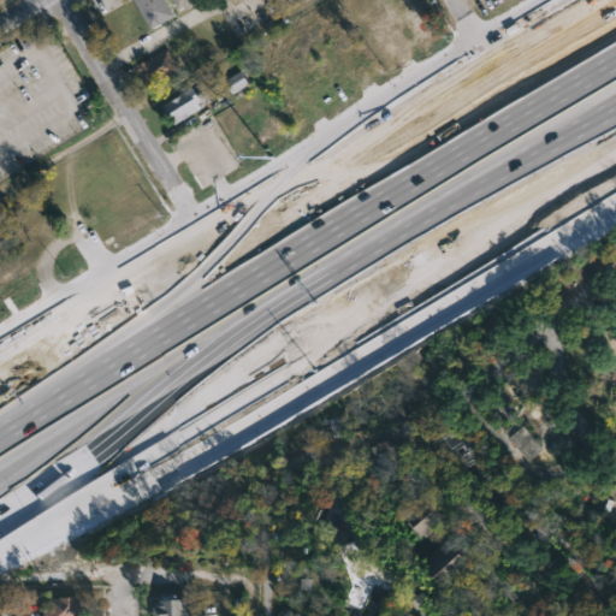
[(165,0),(175,15),(152,29),(135,0),(165,0)]
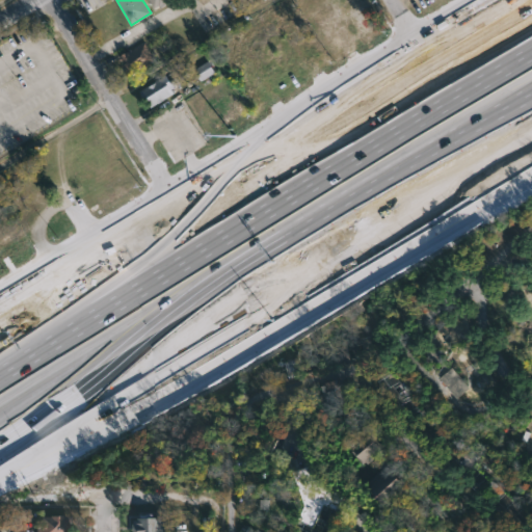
[(171,0),(154,10),(150,3),(152,2),(150,0),(171,0)]
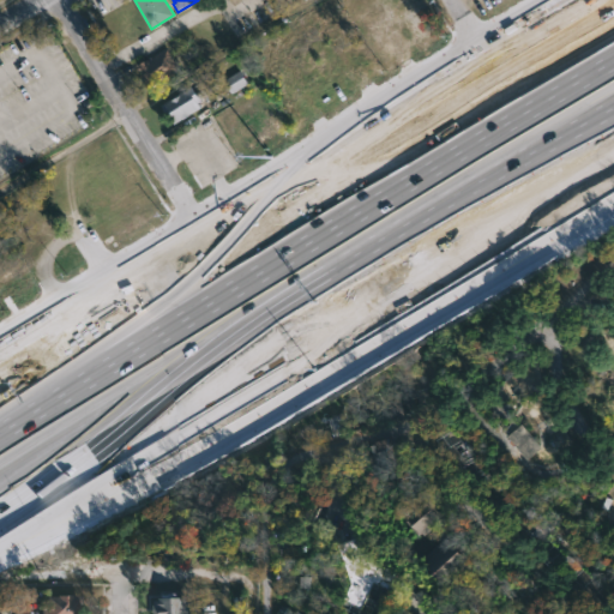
[(164,48),(179,68),(149,86),(145,82),(146,80),(139,70),(138,70),(134,65),(164,48)]
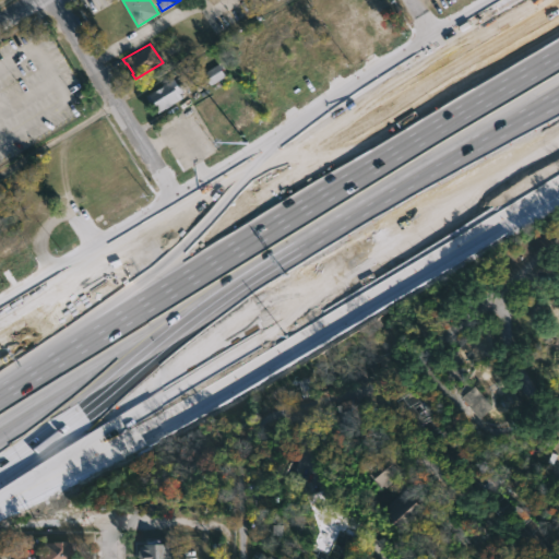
[(212,85),(225,76),(218,64),(204,72),(212,85)]
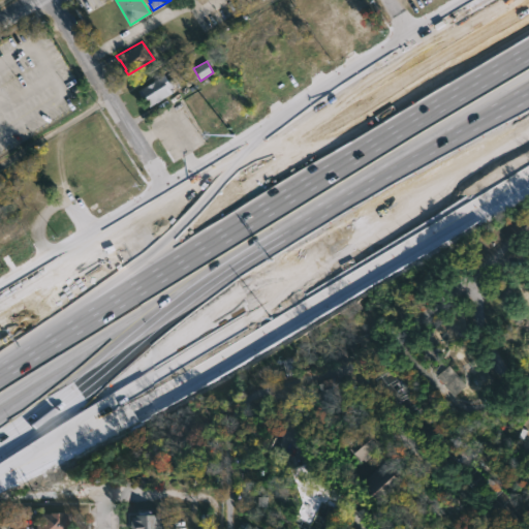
[(175,92),(151,106),(141,90),(165,73),(174,86),(172,87),(175,92)]
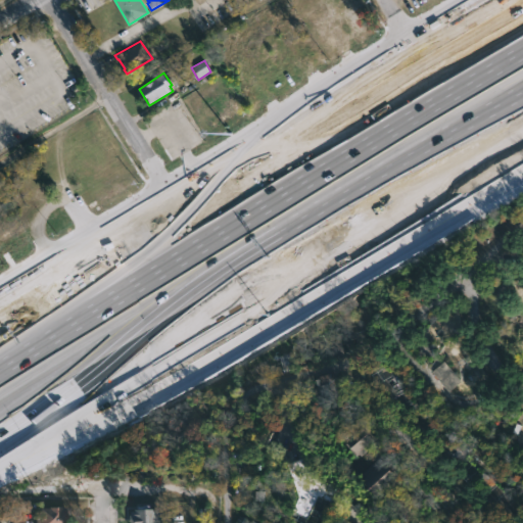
[(455,377),(457,380),(444,391),(434,379),(431,382),(427,378),(430,375),(427,372),(439,361),(455,377)]
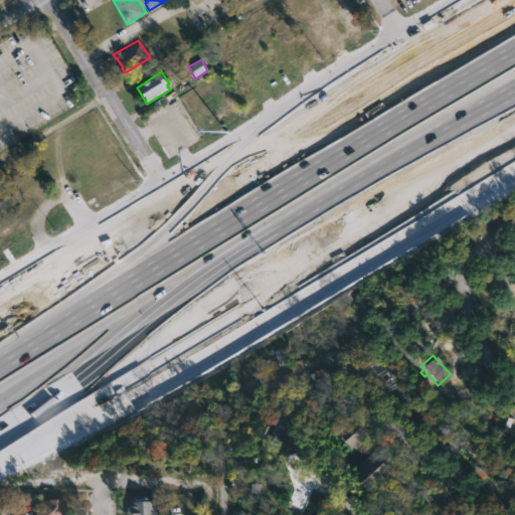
[(306,376),(320,401),(338,390),(324,366),(306,376)]
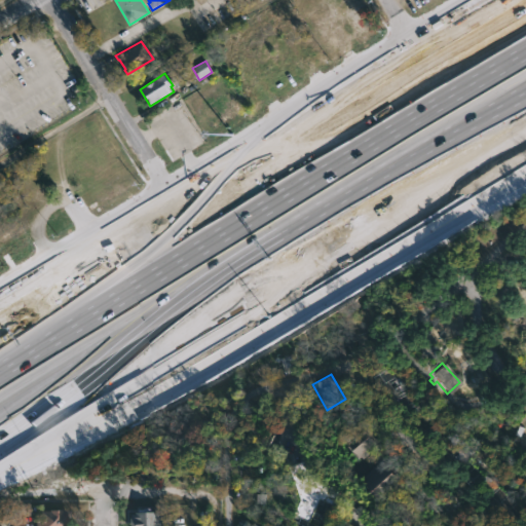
[(369,452),(382,468),(386,465),(401,483),(376,504),(361,487),(378,473),(363,455),(354,462),(343,448),(364,430),(376,446),(369,452)]
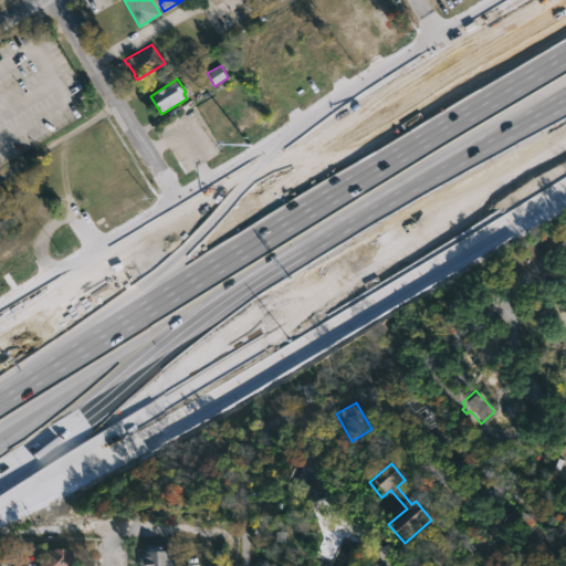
[(370,530),(368,535),(363,533),(357,544),(355,544),(344,565),(338,565),(314,554),(321,537),(308,502),(329,495),(336,513),(370,530)]
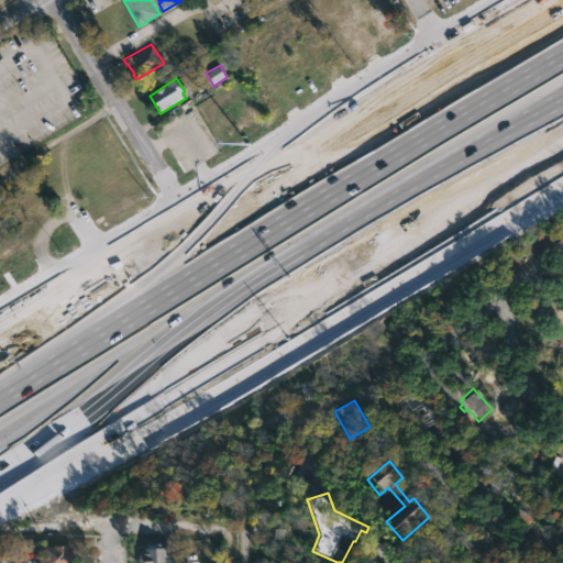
[(161,544),(161,548),(169,548),(169,562),(138,562),(138,553),(142,553),(142,548),(154,549),(154,544),(161,544)]
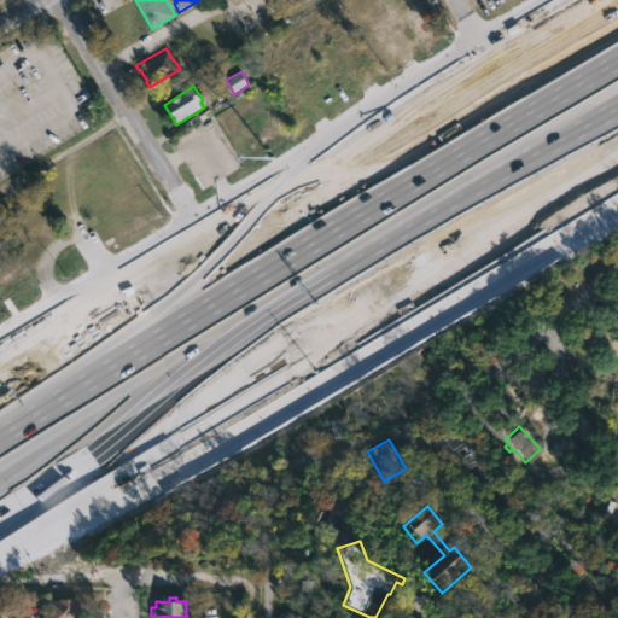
[(76,600),(76,617),(36,617),(36,611),(41,611),(42,601),(76,600)]
